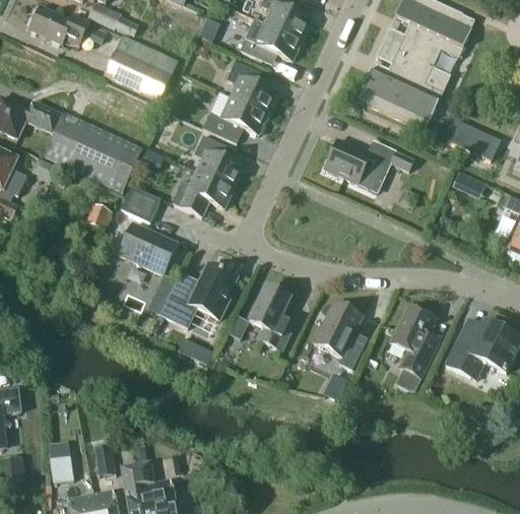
[(121,12),(94,0),(86,16),(114,29),(115,27),(132,36),(138,23),(120,15),(121,12)]
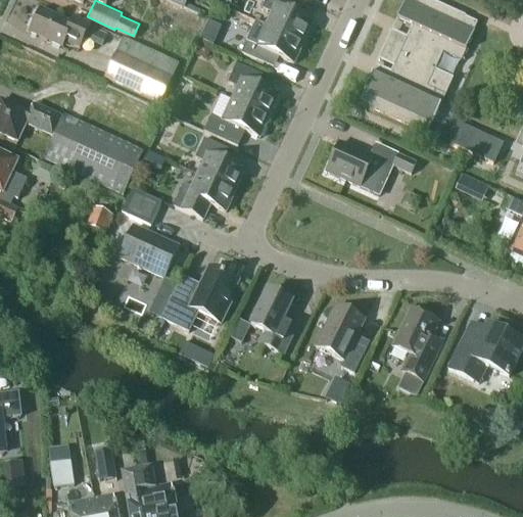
[(303,0),(264,0),(262,4),(272,9),(266,21),(303,39),(313,18),(297,11),(303,0)]
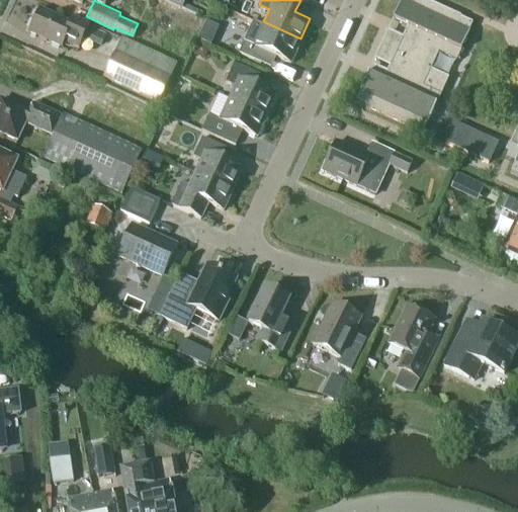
[(463,13),(434,0),(415,0),(414,2),(410,0),(399,0),(387,24),(406,33),(390,67),(372,59),(359,87),(371,93),(367,103),(413,123),(417,114),(427,119),(436,100),(441,89),(426,82),(441,49),(456,57),(460,47),(469,28),(458,23),(463,13)]
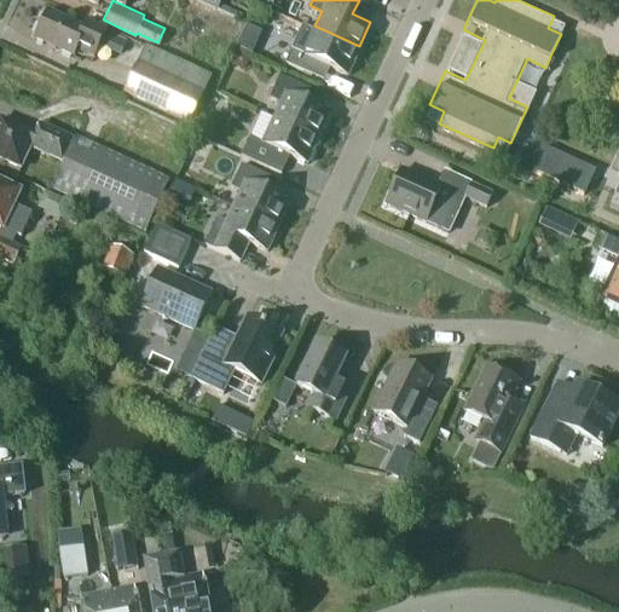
[(82,23),(46,6),(33,34),(74,53),(77,45),(93,52),(106,23),(86,13),(82,23)]
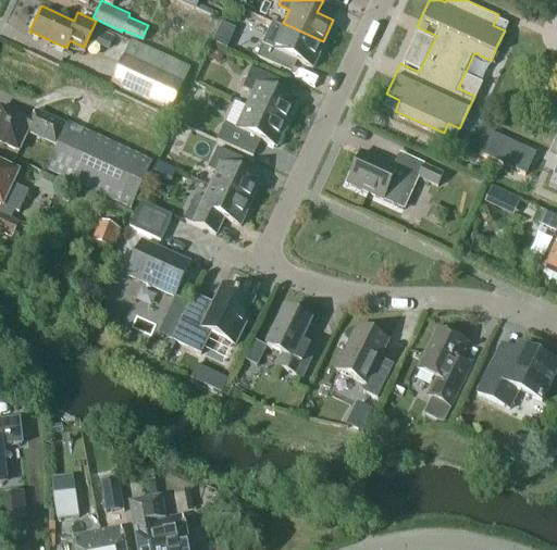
[(286,52),(312,64),(323,41),(283,23),(276,36),(267,32),(257,52),(282,63),(286,52)]
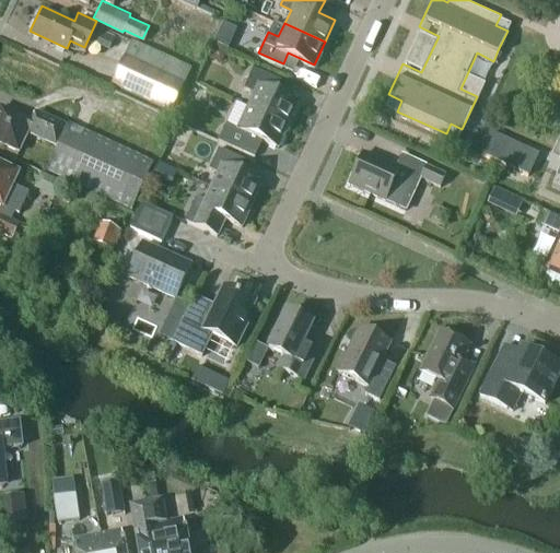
[(190,62),(132,36),(125,51),(112,80),(171,107),(183,79),(190,62)]
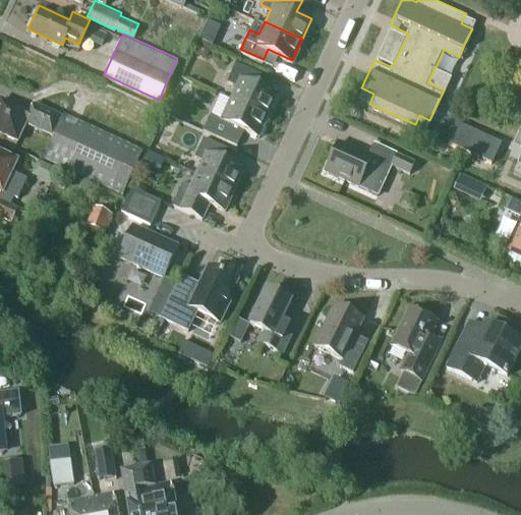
[(230,96),(268,112),(278,92),(263,86),(268,74),(235,59),(226,78),(236,82),(230,96)]
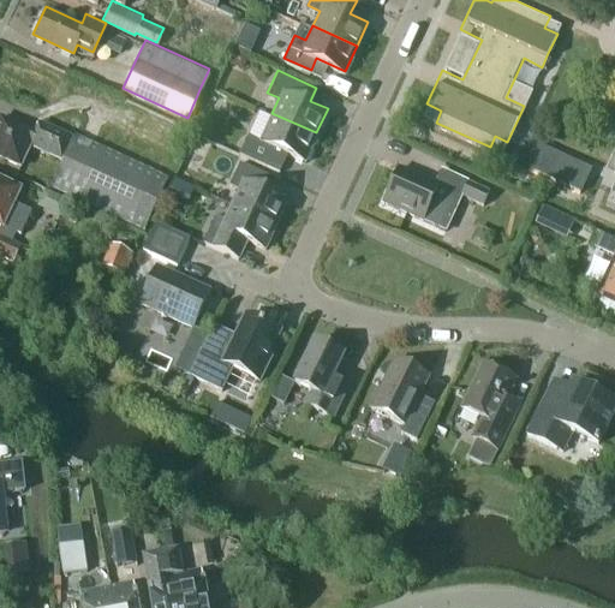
[(34,130),(0,113),(0,153),(19,162),(29,142),(61,156),(49,184),(145,226),(169,173),(73,130),(72,133),(39,118),(34,130)]
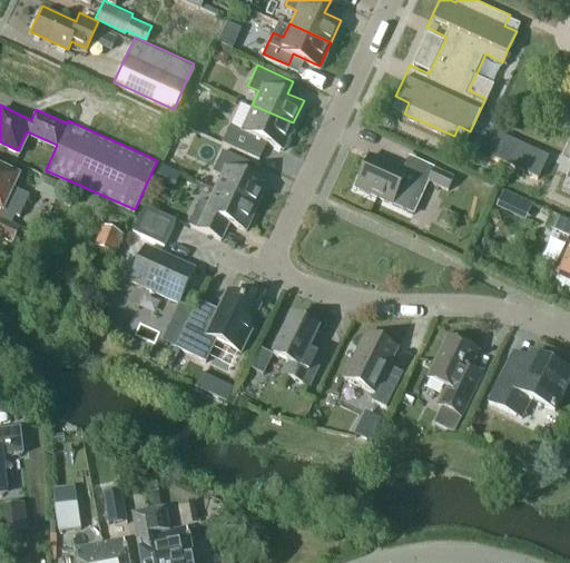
[(293,122),(252,105),(242,127),(229,121),(222,139),(258,156),(266,139),(283,146),(293,122)]
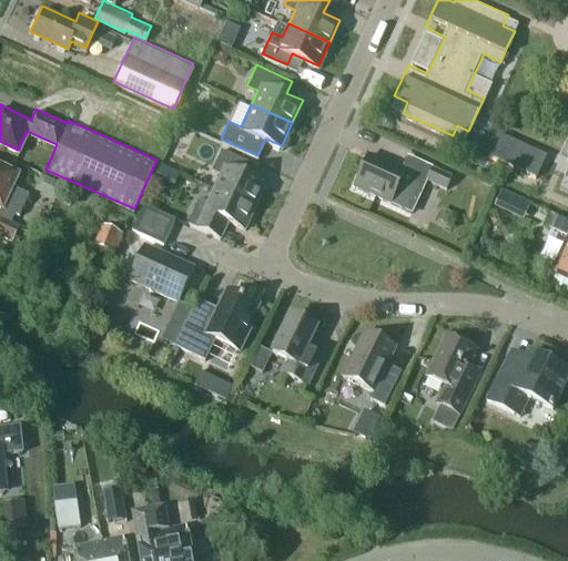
[(541,150),(500,131),(496,141),(492,140),(487,150),(536,172),(540,162),(537,160),(541,150)]
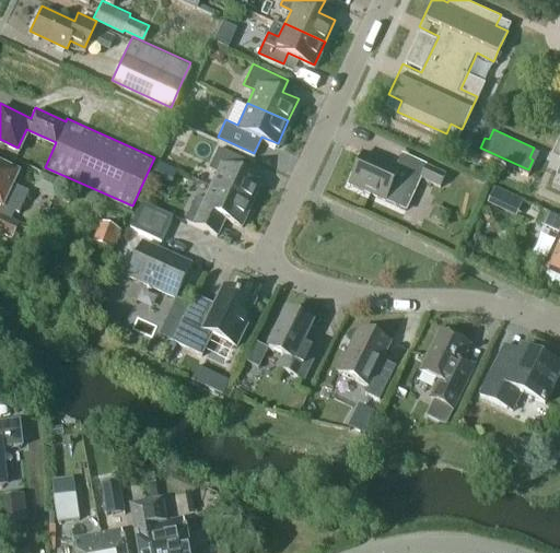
[(218,168),(211,183),(252,201),(261,178),(246,171),(252,160),(218,144),(209,165),(218,168)]
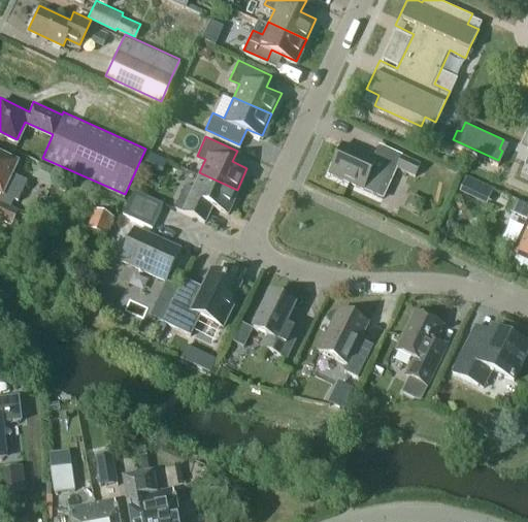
[(373,154),(342,140),(329,170),(382,194),(396,164),(415,173),(420,161),(378,142),(373,154)]
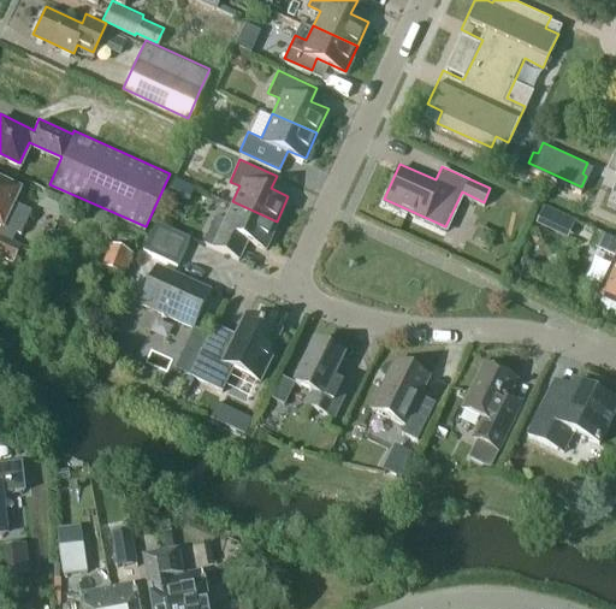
[(19,185),(0,175),(0,252),(13,259),(21,243),(11,238),(16,229),(18,230),(29,207),(13,200),(19,185)]
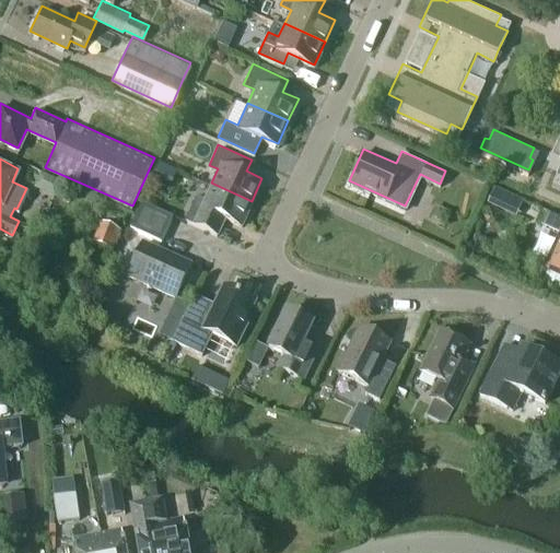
[(252,201),(211,183),(205,196),(196,191),(185,218),(217,232),(224,215),(241,223),(252,201)]
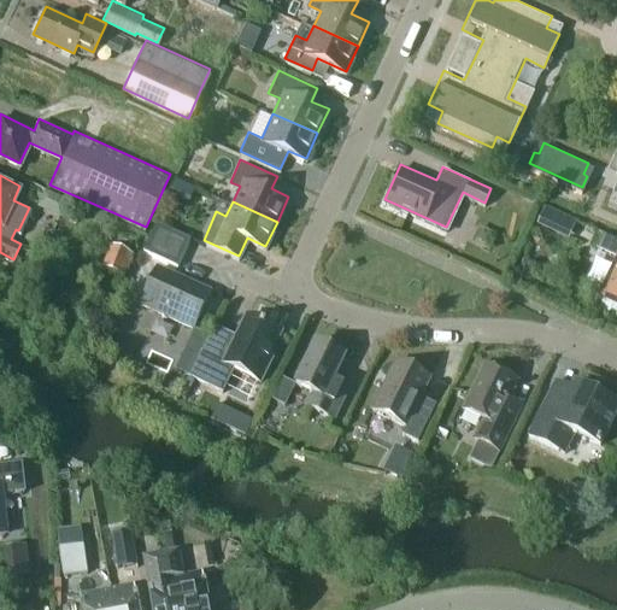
[(545,201),(539,213),(559,222),(564,210),(545,201)]
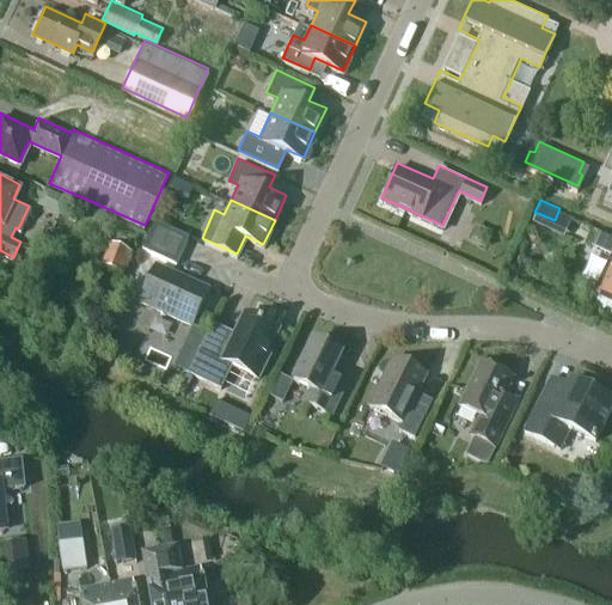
[(188,232),(154,217),(141,244),(176,261),(188,232)]
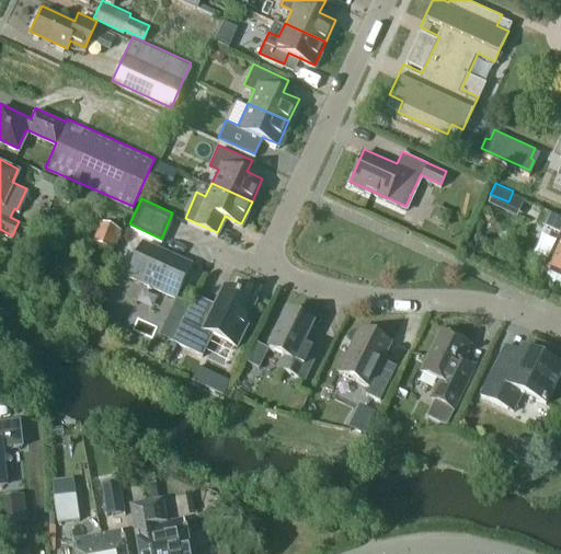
[(560,215),(548,208),(534,202),(531,206),(546,214),(542,221),(560,230),(560,233),(547,264),(560,270),(560,215)]
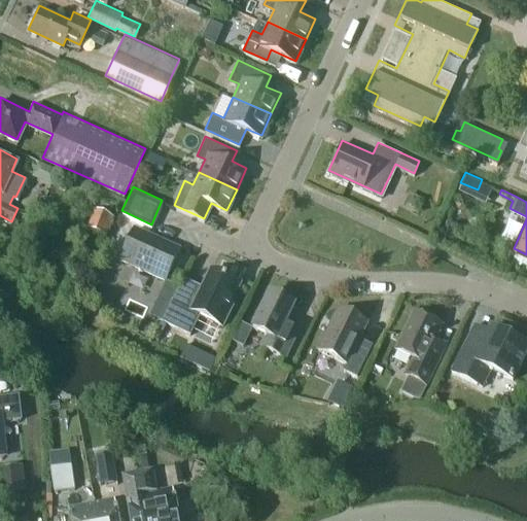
[(114,212),(94,205),(85,227),(106,234),(114,212)]
